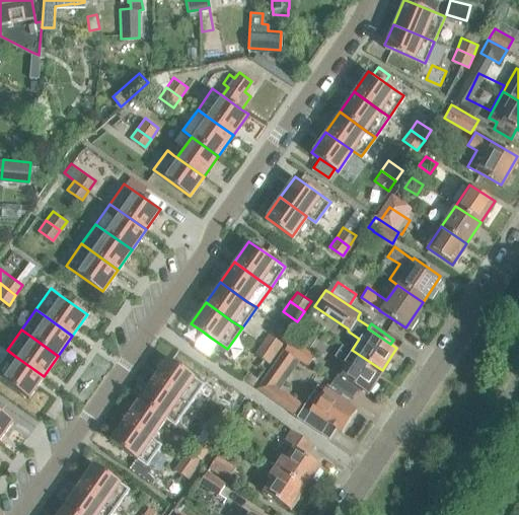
[(208,354),(217,342),(211,338),(203,332),(194,345),(208,354)]
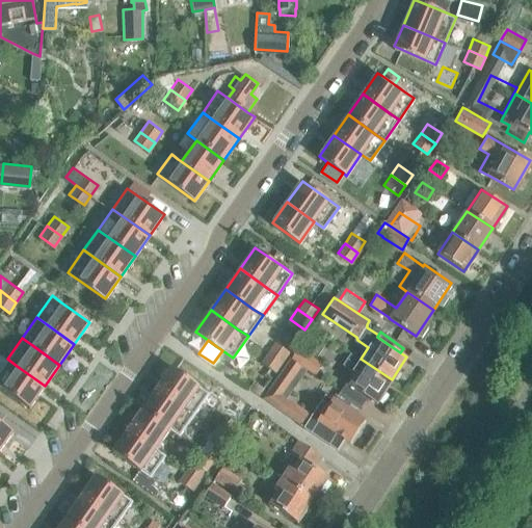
[(283,361),(290,351),(275,340),(268,350),(283,361)]
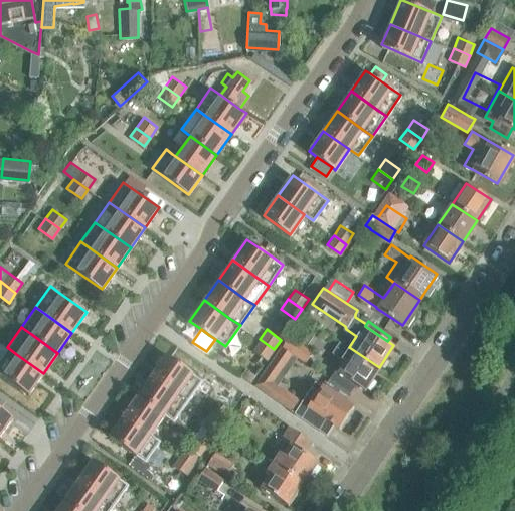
[(305,361),(312,350),(293,337),(286,349),(293,353),(305,361)]
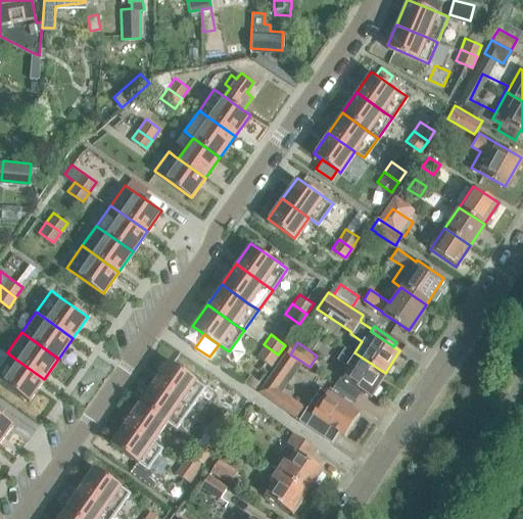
[(271,365),(278,355),(264,344),(256,355),(271,365)]
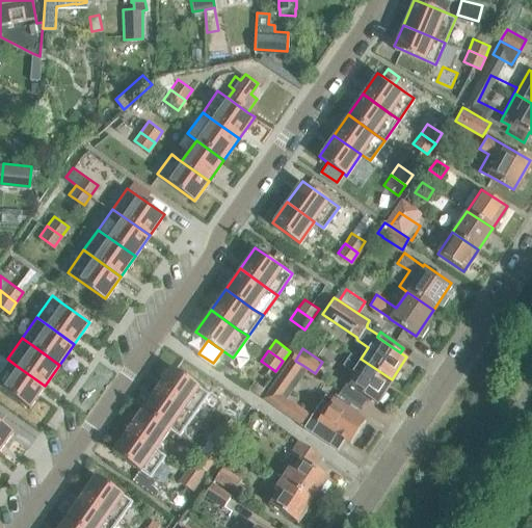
[(7,359),(0,368),(0,386),(2,387),(29,406),(45,386),(17,366),(7,359)]
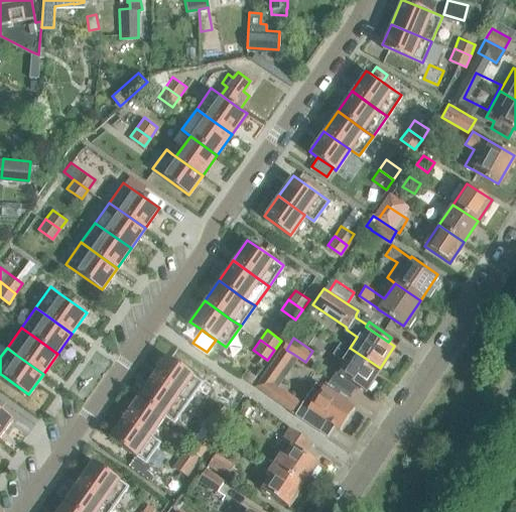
[(283,348),(257,386),(291,409),(299,398),(281,386),(274,381),(293,354),(286,350),(283,348)]
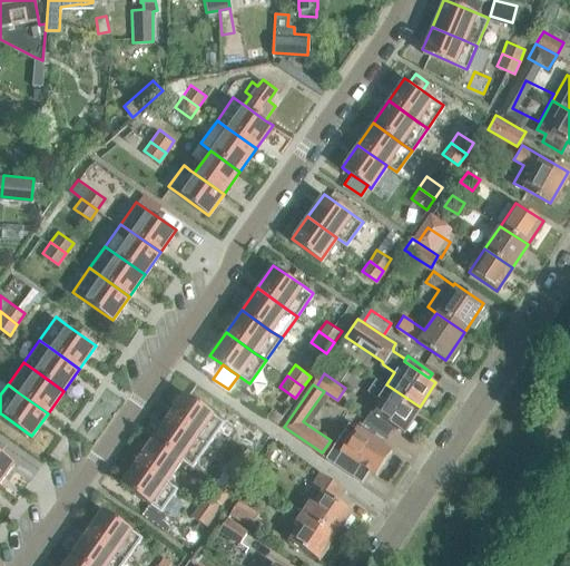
[(403,430),(420,407),(386,384),(371,408),(403,430)]
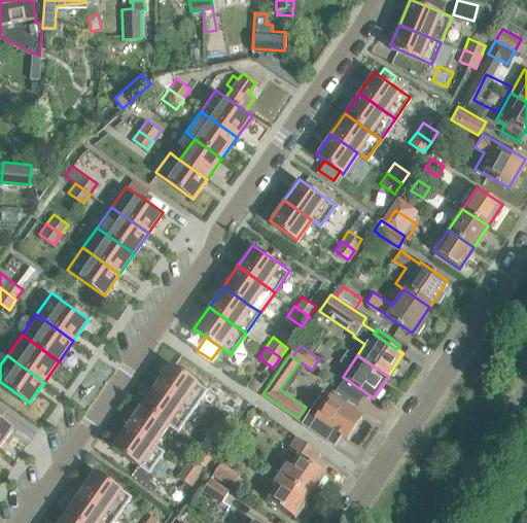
[(172,363),(156,384),(182,403),(192,410),(208,388),(172,363)]
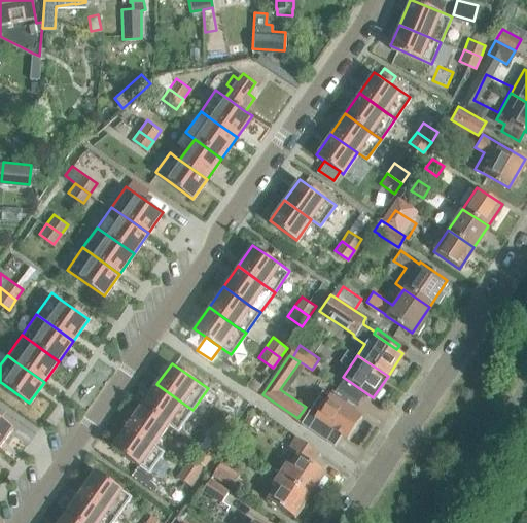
[(156,384),(142,405),(168,423),(178,430),(192,410),(182,403),(156,384)]
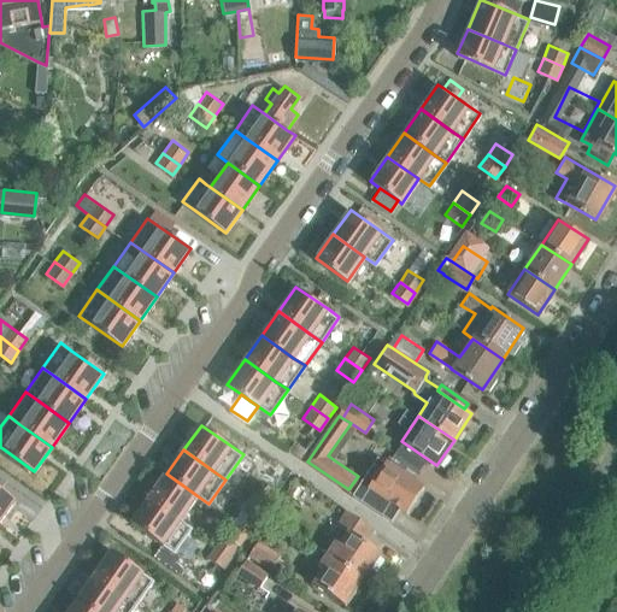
[(362,482),(353,494),(391,518),(399,506),(406,511),(424,486),(412,478),(388,462),(377,454),(360,481),(362,482)]
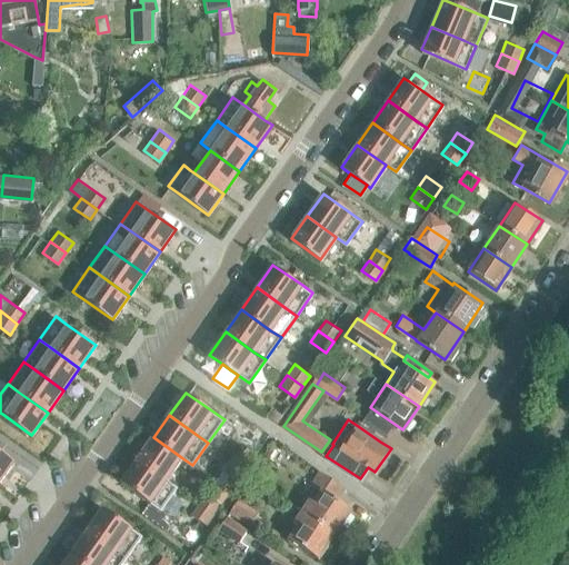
[(153,437),(138,459),(166,479),(181,457),(153,437)]
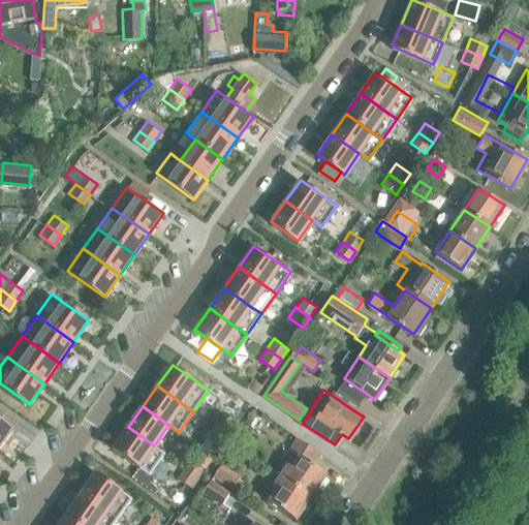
[(0,444),(12,428),(0,419),(0,417),(4,411),(0,407),(0,444)]
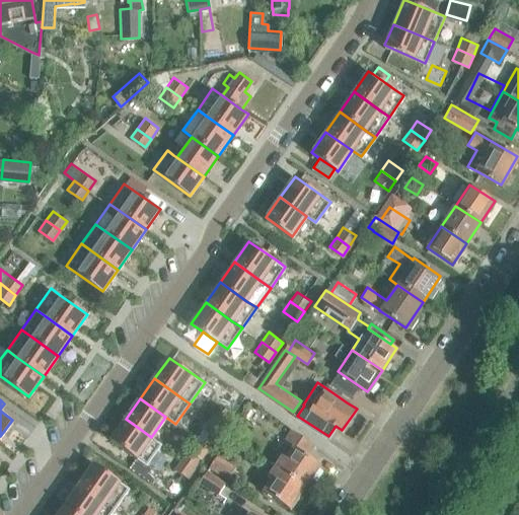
[(216,407),(209,417),(224,427),(230,417),(216,407)]
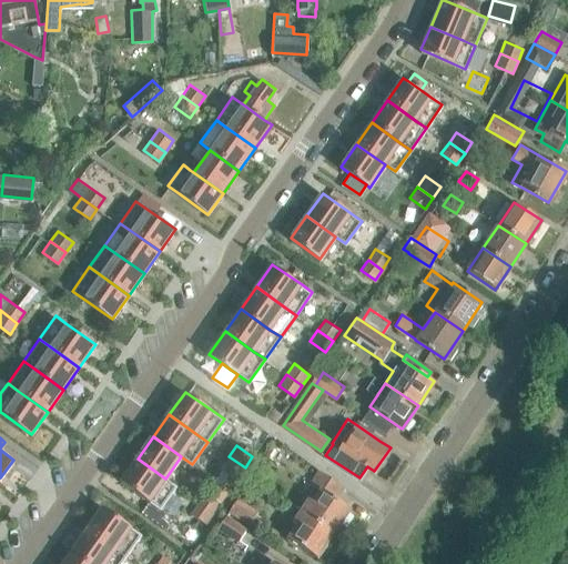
[(245,467),(229,456),(221,467),(237,479),(245,467)]
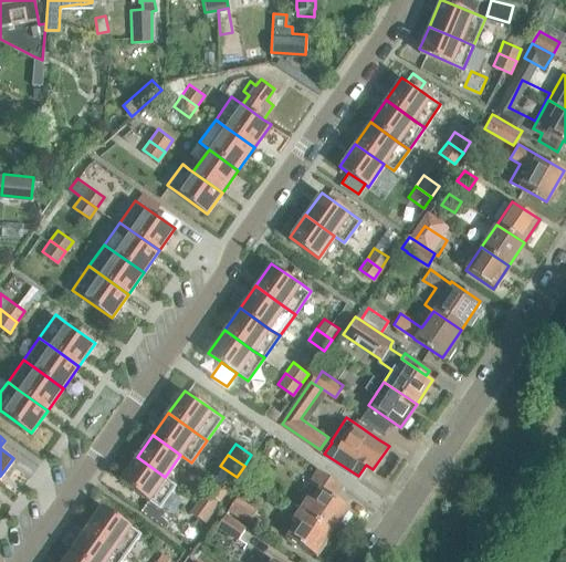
[(137,457),(121,479),(160,507),(163,505),(173,490),(177,485),(165,477),(137,457)]
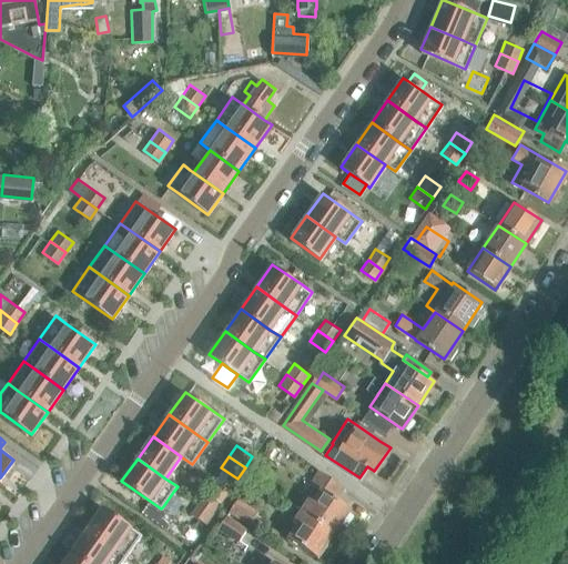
[(322,472),(297,507),(298,507),(333,531),(350,506),(334,496),(343,485),(317,467),(317,469),(322,472)]
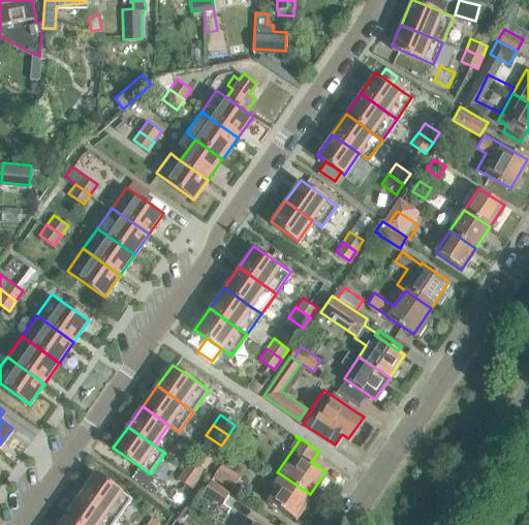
[(192,457),(185,466),(199,476),(207,467),(192,457)]
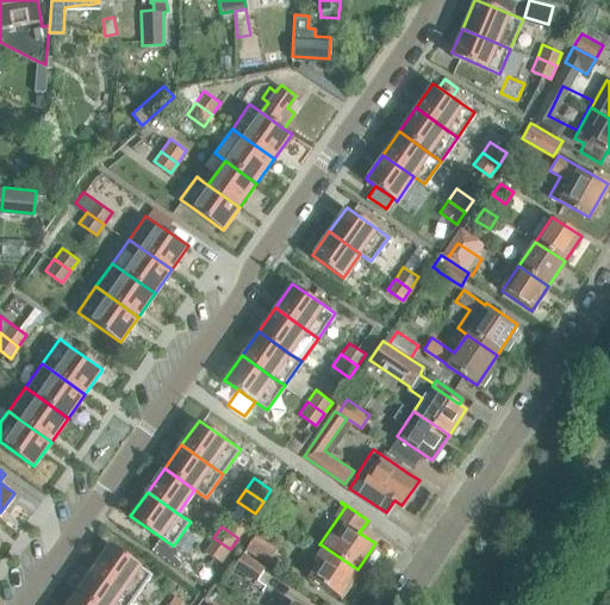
[(267,563),(278,547),(256,532),(244,550),(267,563)]
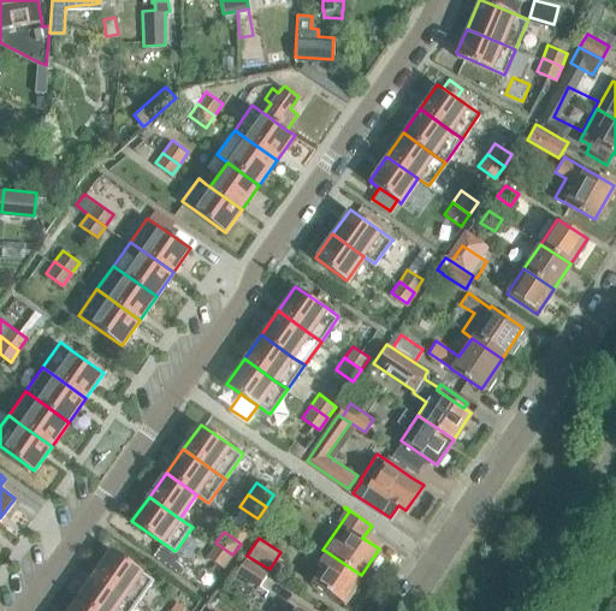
[(232,555),(215,543),(207,555),(224,567),(232,555)]
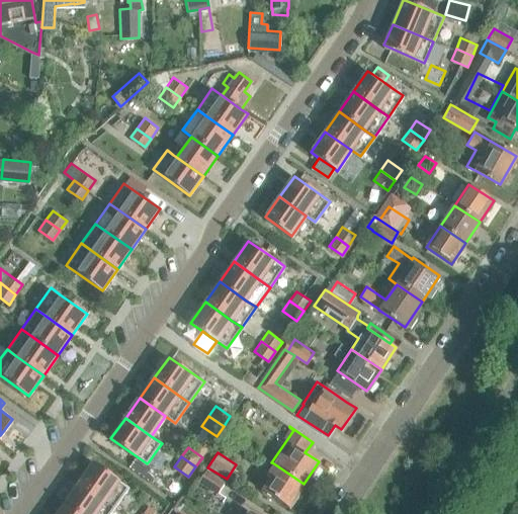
[(127,464),(149,480),(157,468),(150,463),(147,468),(133,457),(127,464)]
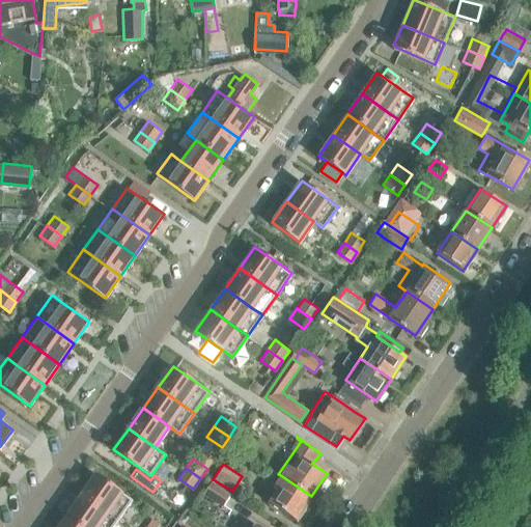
[(272,486),(277,490),(270,502),(296,519),(311,496),(279,474),(272,486)]
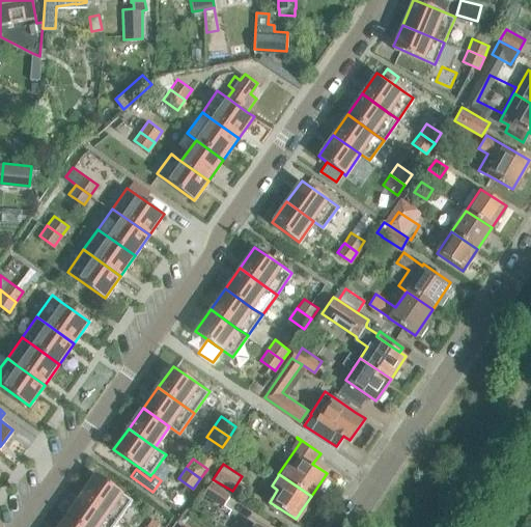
[(94,475),(80,496),(107,515),(116,521),(131,500),(121,494),(94,475)]
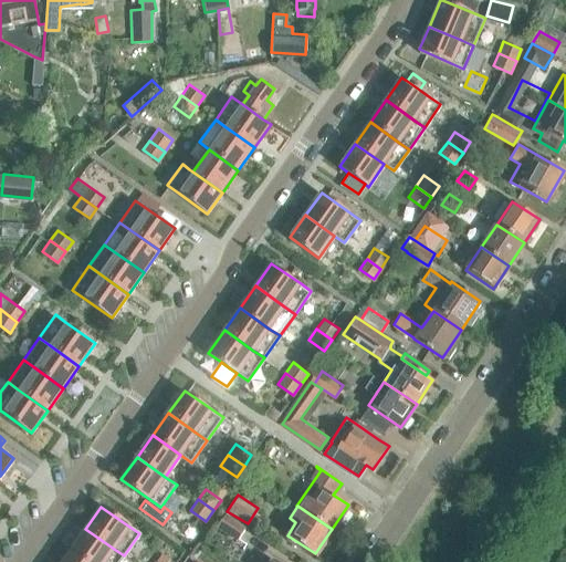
[(238,539),(247,524),(226,511),(217,526),(238,539)]
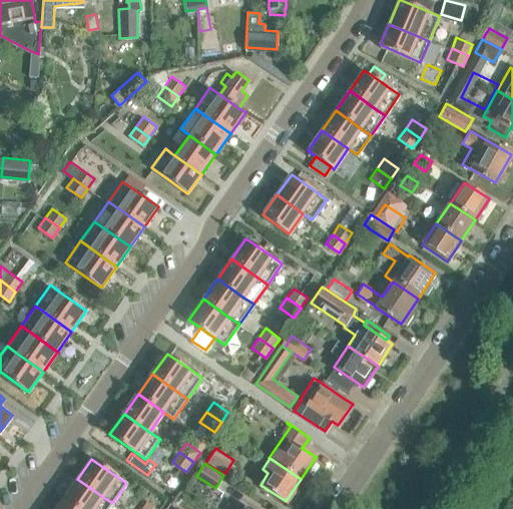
[(77,479),(63,499),(77,508),(107,508),(112,503),(103,497),(77,479)]
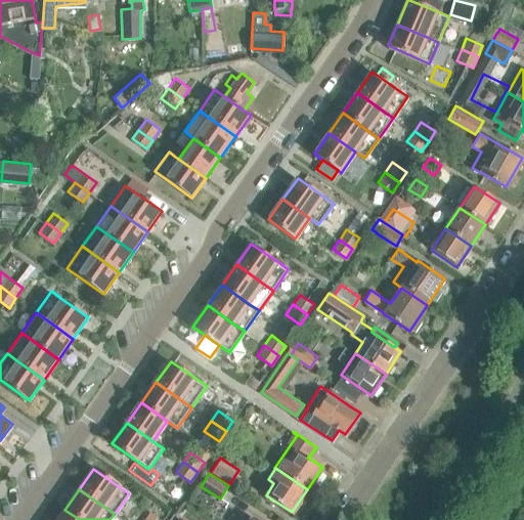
[(79,519),(64,510),(57,519),(79,519)]
